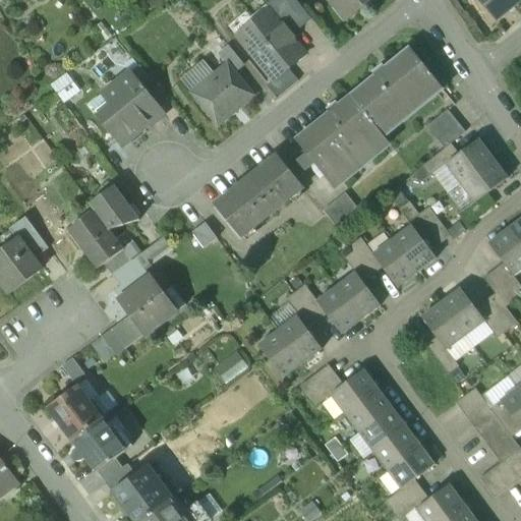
[(314,20),(296,0),(273,0),(268,4),(272,7),(275,10),(296,37),(314,20)]
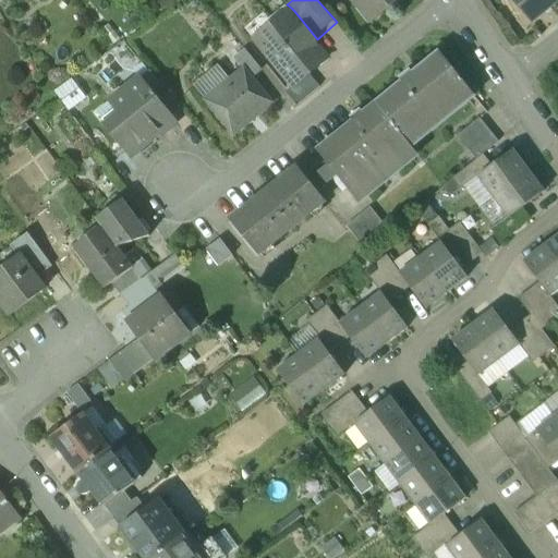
[(351,0),(371,24),(400,0),(351,0)]
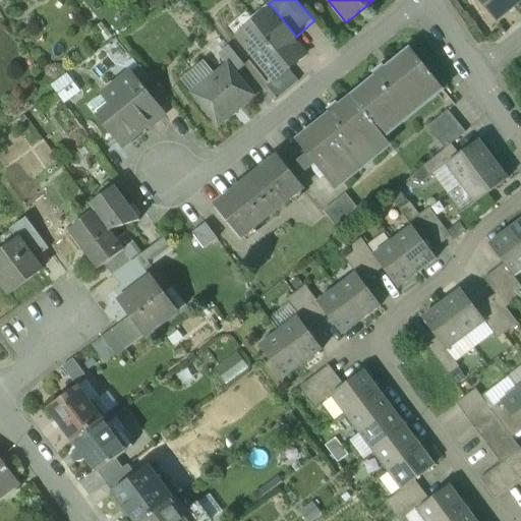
[(520,0),(476,0),(495,22),(520,0)]
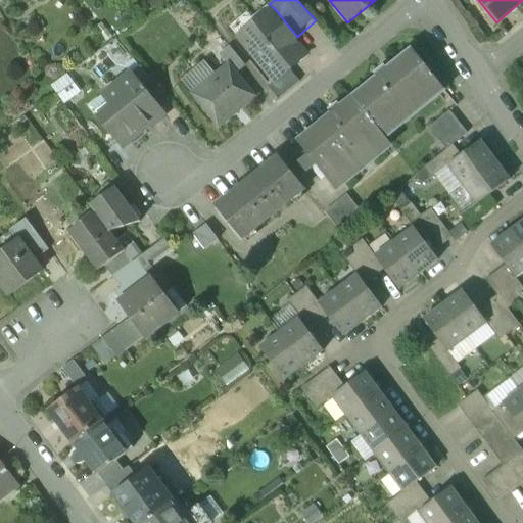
[(297,37),(276,10),(273,7),(236,37),(274,84),(275,86),(294,72),(313,56),(297,37)]
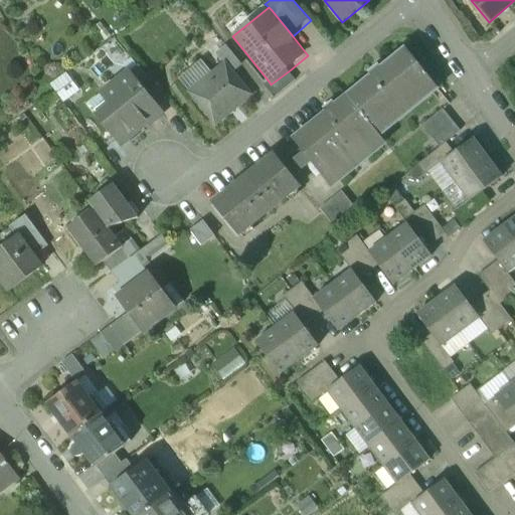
[(241,64),(226,46),(216,54),(224,64),(232,73),(241,64)]
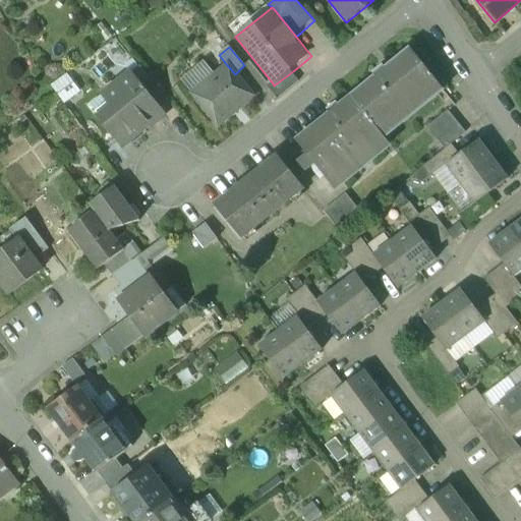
[(383,65),(372,73),(375,77),(352,97),(385,137),(390,133),(387,128),(409,110),(413,115),(414,114),(410,109),(433,91),(438,95),(445,91),(411,50),(386,69),(383,65)]
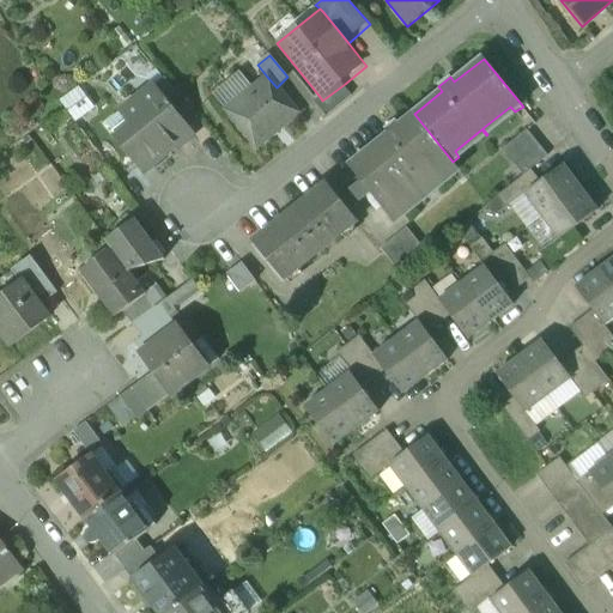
[(267,77),(226,110),(258,149),(299,115),(277,87),(267,77)]
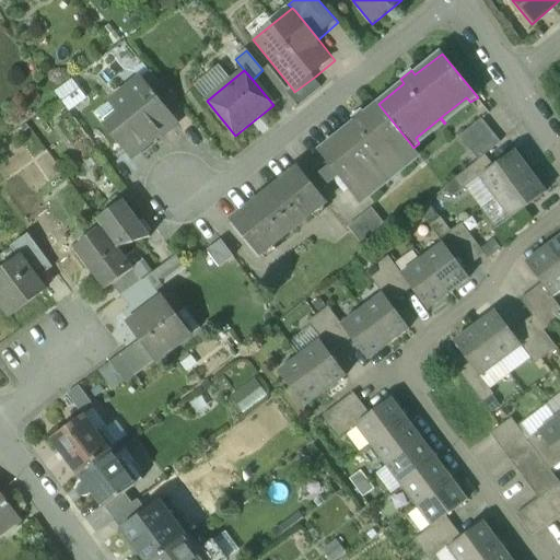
[(293,90),(289,93),(299,106),(324,88),(315,77),(294,92),(293,90)]
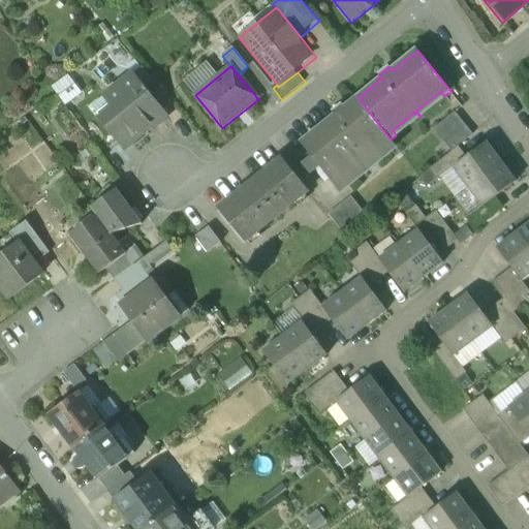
[(51,86),(65,103),(82,91),(67,73),(51,86)]
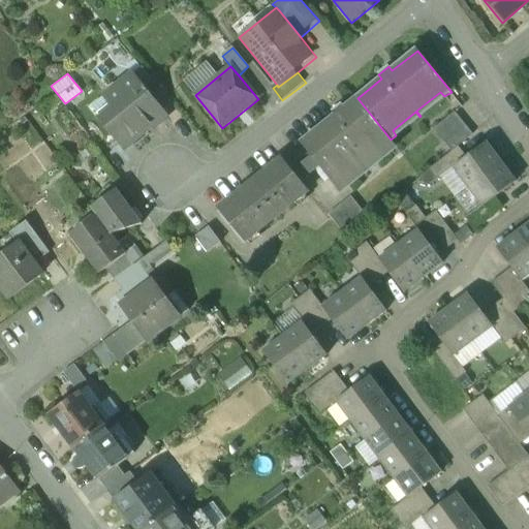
[(141,83),(133,74),(117,88),(124,97),(113,105),(117,112),(104,121),(125,148),(139,136),(136,133),(143,129),(145,132),(154,125),(146,116),(158,105),(141,83)]
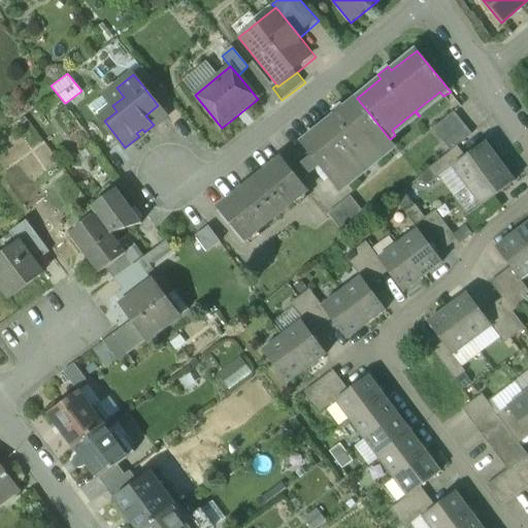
[(167,98),(150,75),(140,83),(158,105),(167,98)]
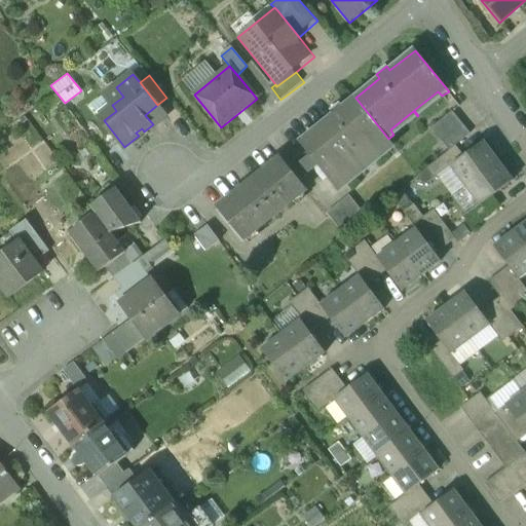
[(62,101),(57,94),(47,100),(52,108),(62,101)]
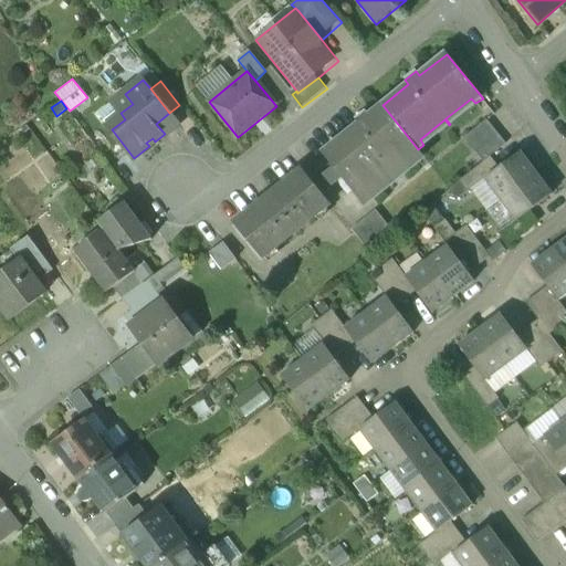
[(418,149),(383,105),(369,116),(366,112),(356,119),(359,124),(323,154),(335,168),(325,176),(333,187),(344,179),(362,201),(421,154),(418,149)]
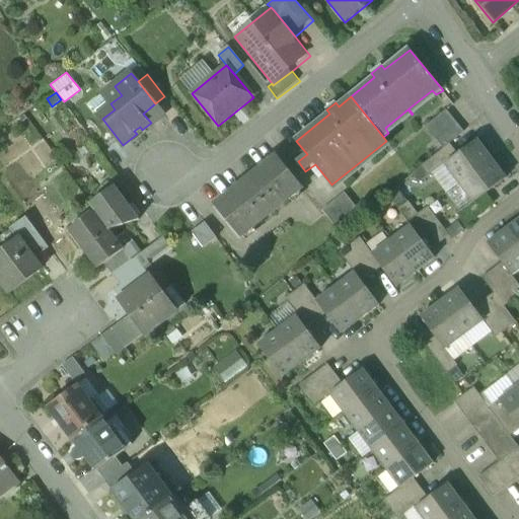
[(47,98),(40,104),(45,112),(52,106),(47,98)]
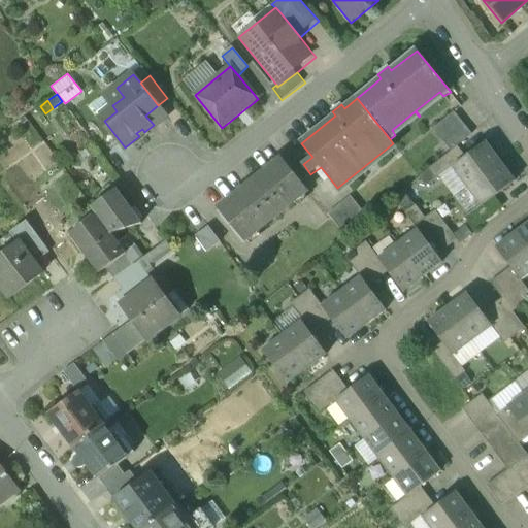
[(454,112),(433,130),(451,152),(457,146),(458,146),(471,135),(454,112)]
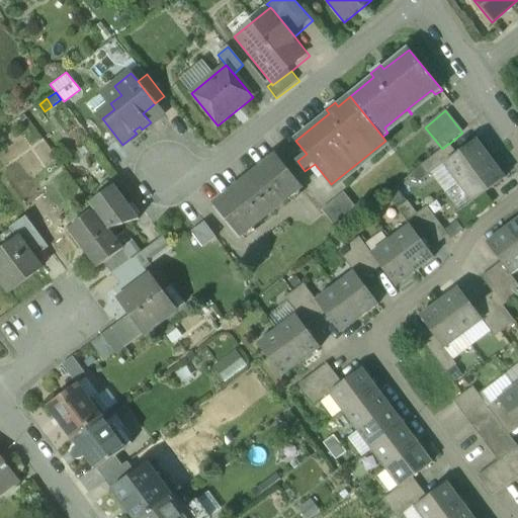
[(456,155),(444,164),(444,165),(458,183),(491,159),(477,140),(456,155)]
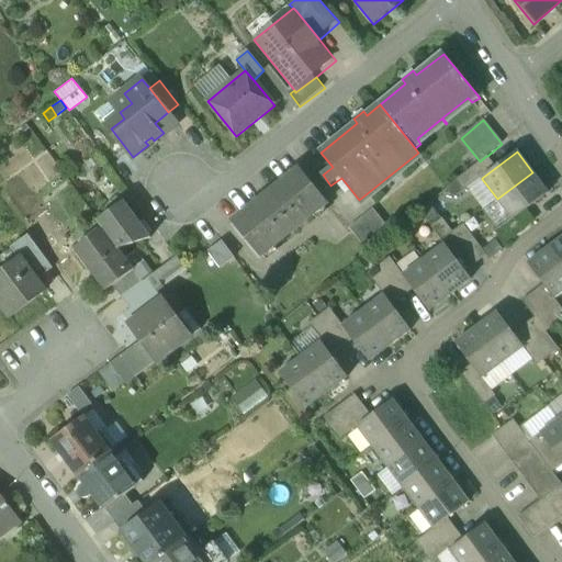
[(480,161),(456,181),(464,191),(482,179),(482,178),(495,168),(487,156),(486,156),(480,161)]
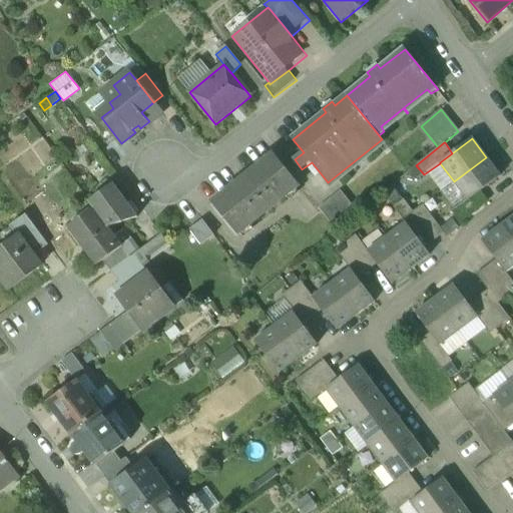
[(300,185),(275,154),(212,203),(237,234),(240,232),(240,233),(250,225),(249,224),(288,195),(288,196),(298,188),(297,187),(300,185)]
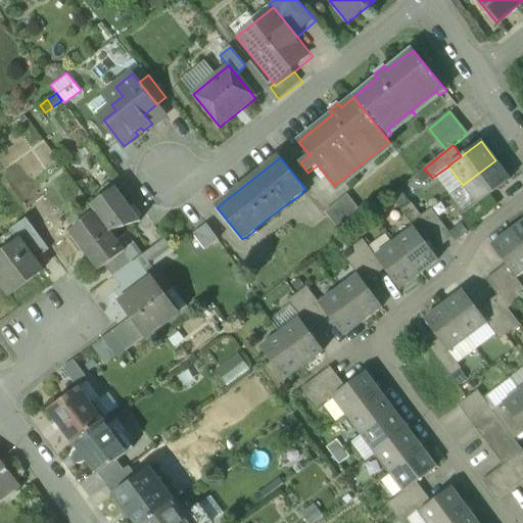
[(495,160),(463,185),(477,204),(490,195),(510,180),(495,160)]
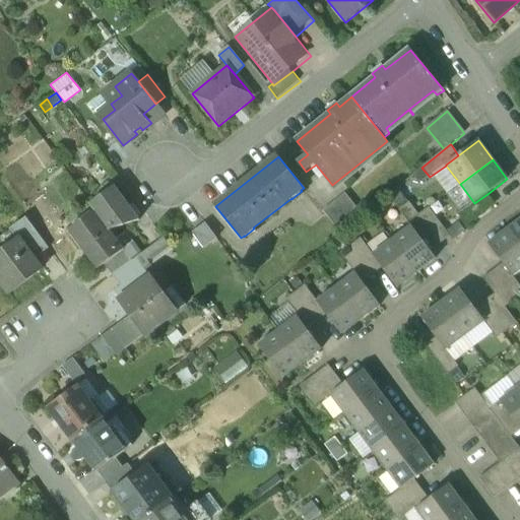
[(140,221),(116,187),(91,204),(100,216),(111,231),(140,221)]
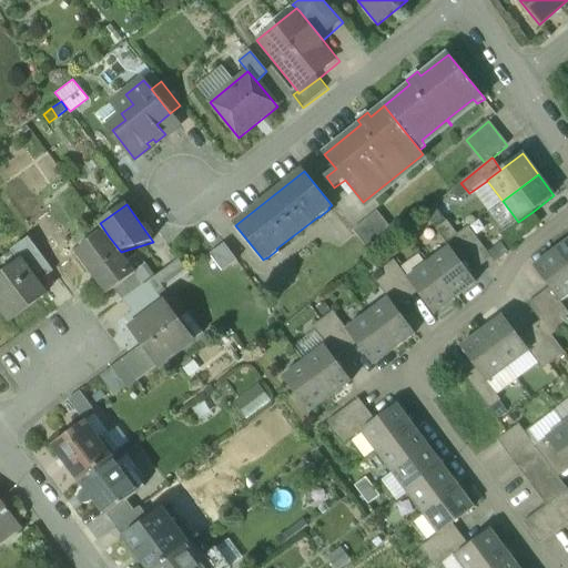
[(396,235),(377,212),(353,232),(372,255),(396,235)]
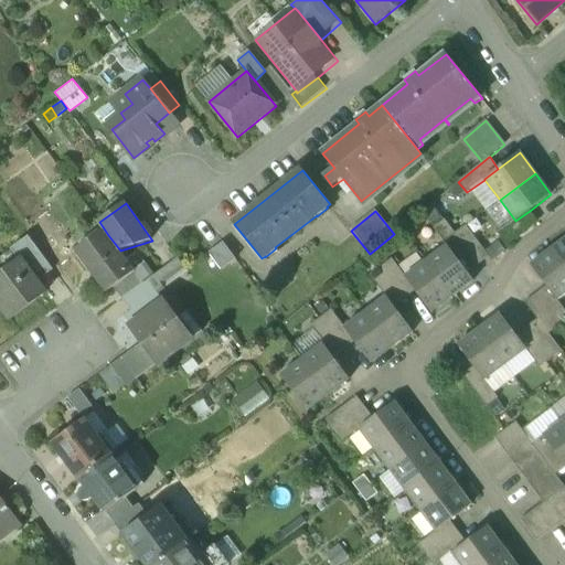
[(530,211),(515,221),(498,234),(505,245),(537,222),(530,211)]
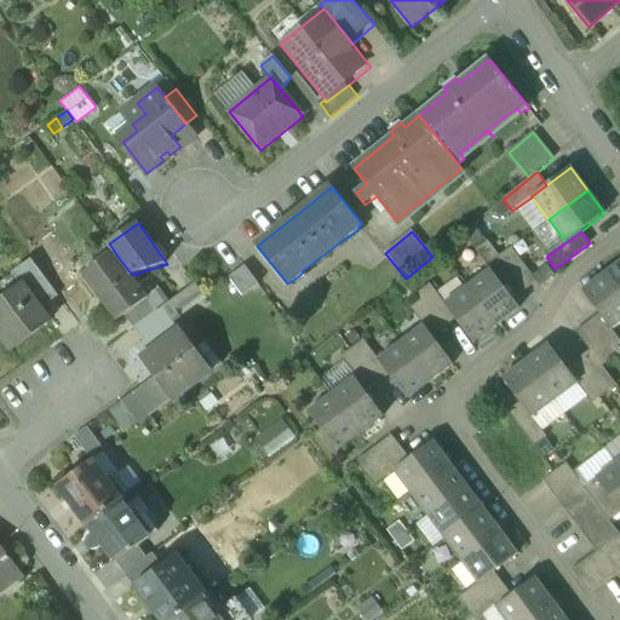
[(499,257),(488,241),(476,251),(491,270),(503,285),(514,276),(499,257)]
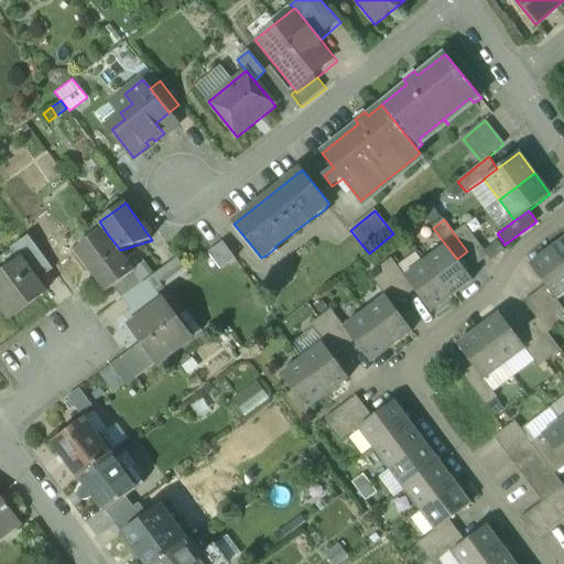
[(489,257),(465,226),(454,234),(467,251),(478,266),(489,257)]
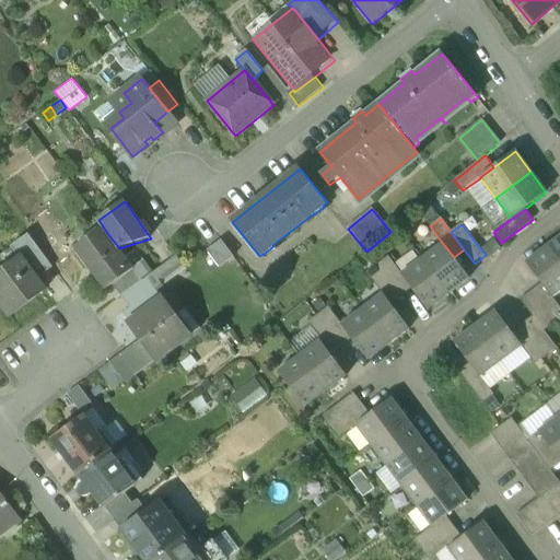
[(119,248),(107,233),(79,254),(105,290),(112,286),(133,269),(143,281),(146,280),(153,273),(137,251),(126,258),(119,248)]
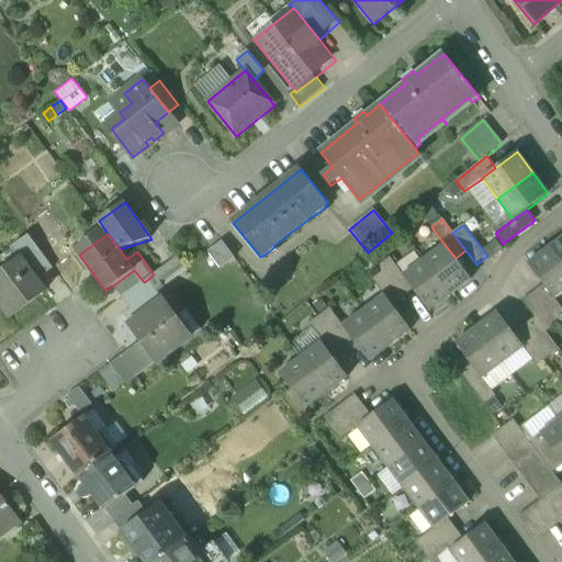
[(54,270),(29,236),(11,249),(13,253),(18,248),(24,257),(21,259),(37,282),(54,270)]
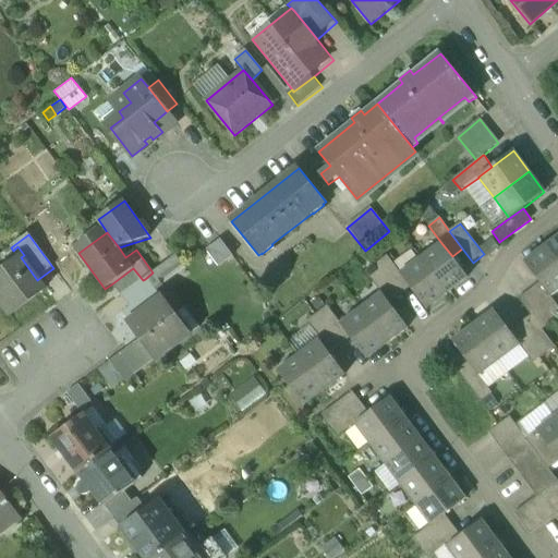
[(557,235),(545,246),(557,264),(557,235)]
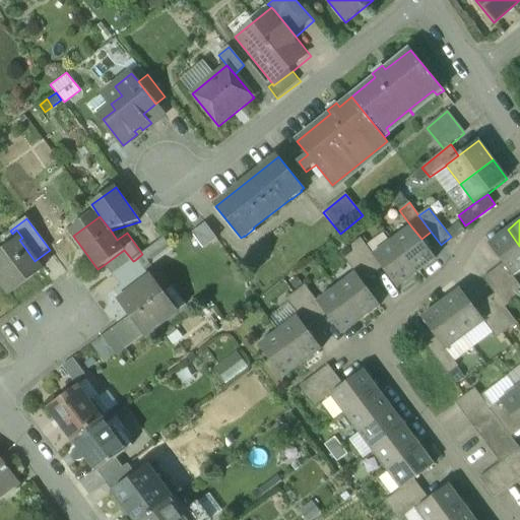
[(205,223),(194,233),(205,248),(217,239),(205,223)]
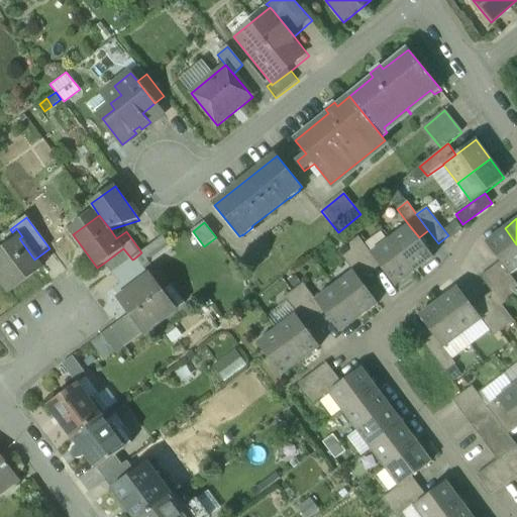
[(409,225),(390,239),(414,272),(416,270),(433,257),(429,252),(426,247),(419,237),(409,225)]
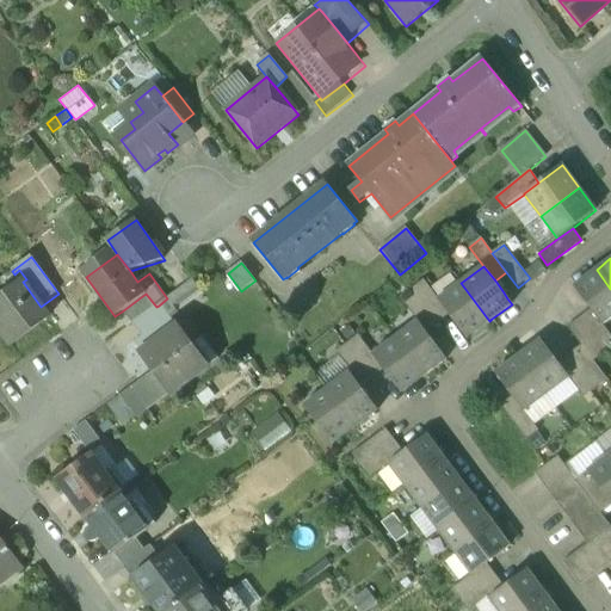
[(610,319),(610,289),(597,270),(574,287),(591,310),(603,325),(610,319)]
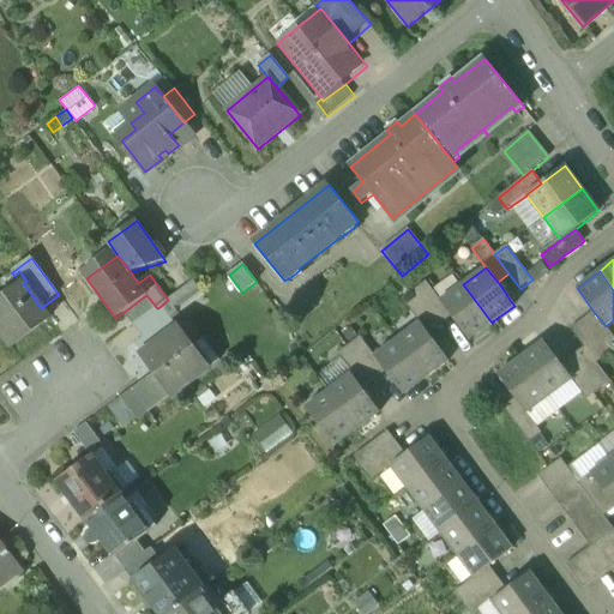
[(160,307),(167,317),(200,290),(193,282),(168,300),(160,307)]
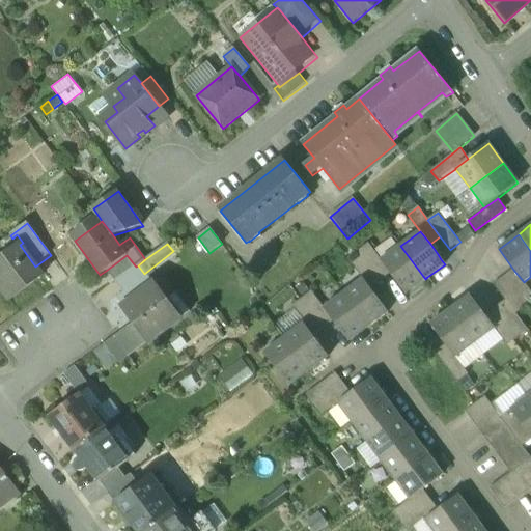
[(391,274),(381,260),(368,244),(358,251),(381,281),(391,274)]
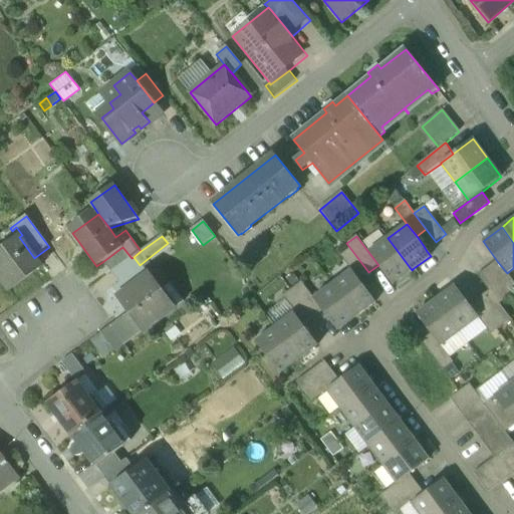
[(19,237),(0,250),(0,278),(10,292),(42,268),(34,258),(19,237)]
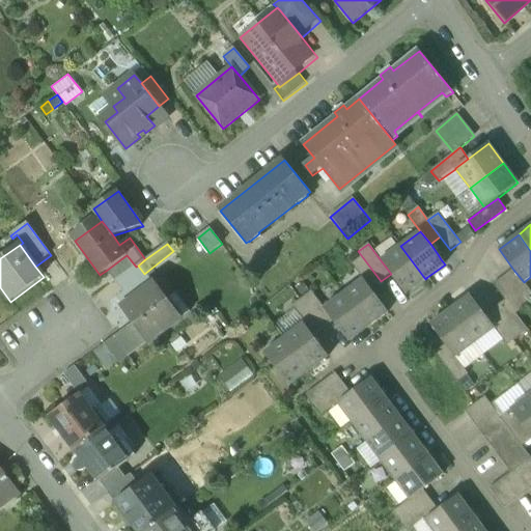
[(425,279),(400,246),(381,260),(391,274),(406,294),(425,279)]
